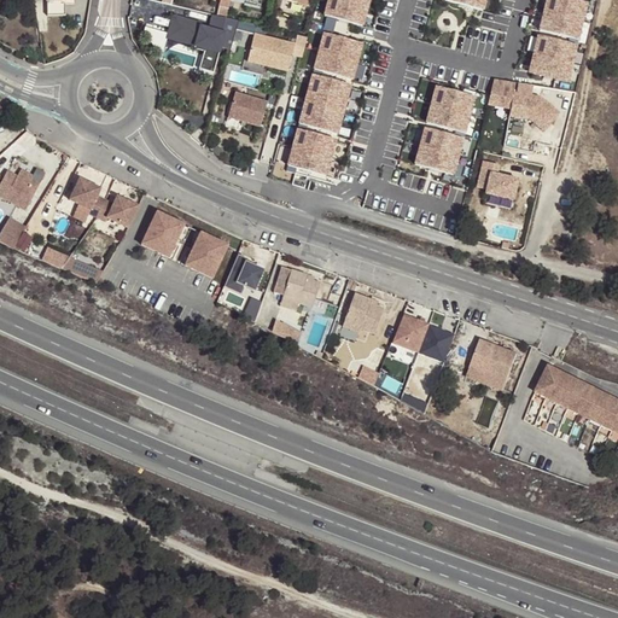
[(64,0),(51,0),(47,0),(47,16),(65,15),(64,0)]
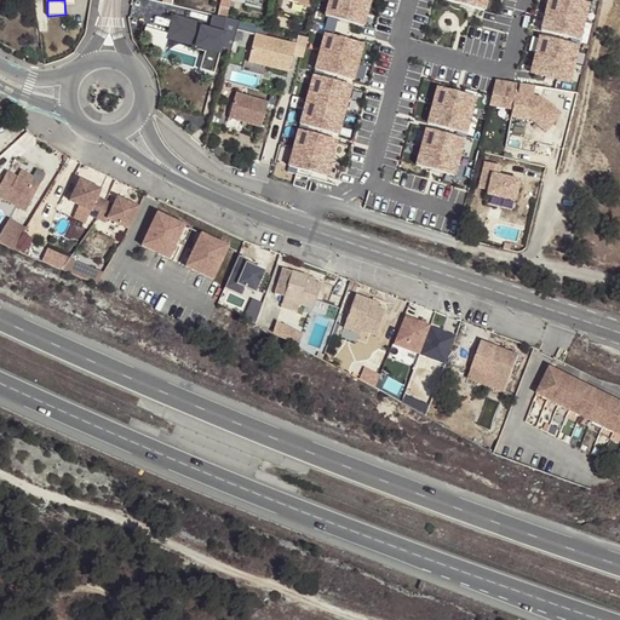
[(362,0),(329,0),(326,16),(329,17),(338,19),(363,27),(371,3),(362,0)]
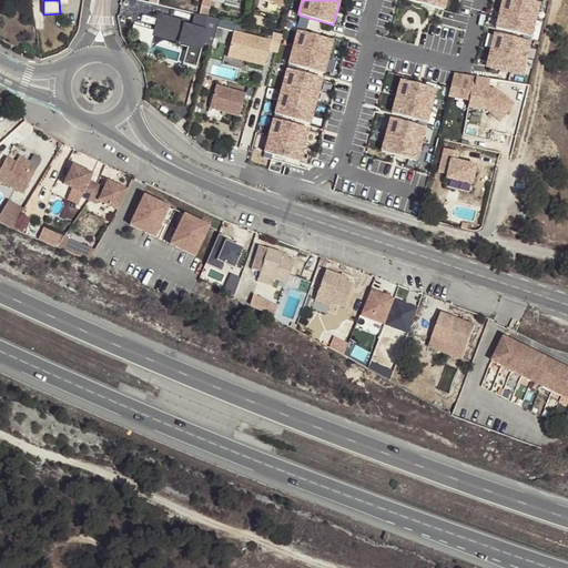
[(409,0),(411,2),(445,11),(447,0),(409,0)]
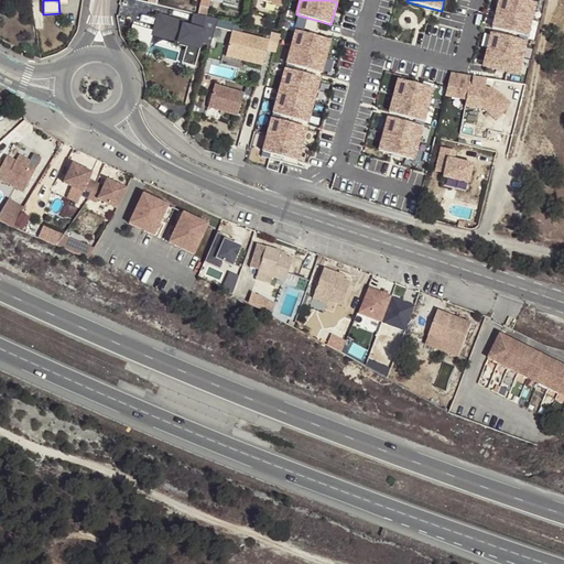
[(497,0),(495,11),(530,20),(534,3),(521,0),(497,0)]
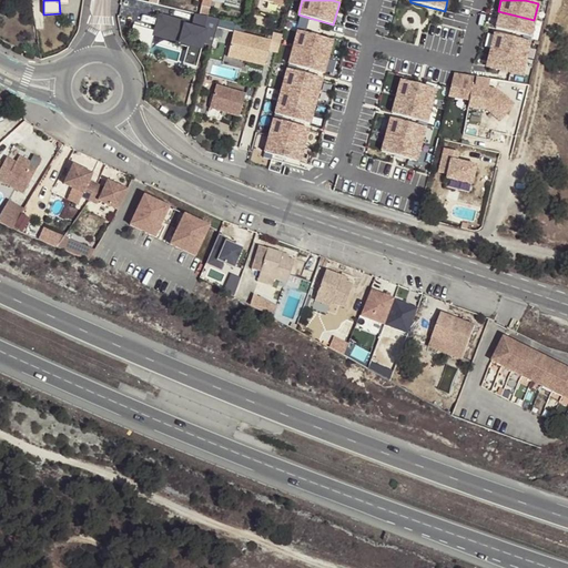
[(498,11),(495,28),(529,37),(534,20),(498,11)]
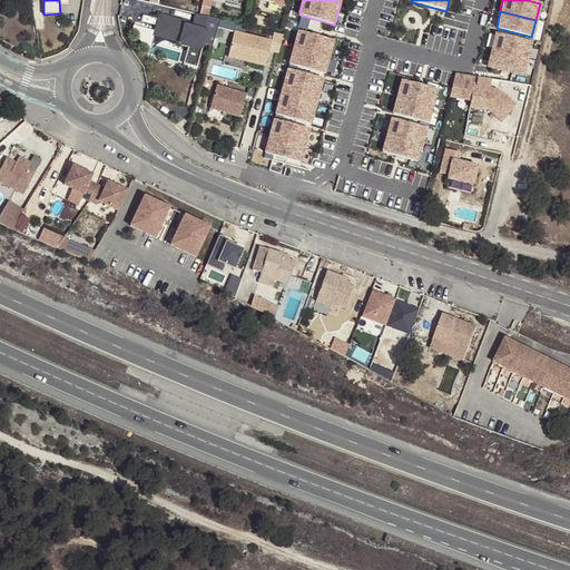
[(213,47),(220,20),(195,15),(194,23),(158,15),(155,31),(135,26),(134,29),(149,53),(154,36),(189,47),(185,64),(197,67),(204,45),(213,47)]
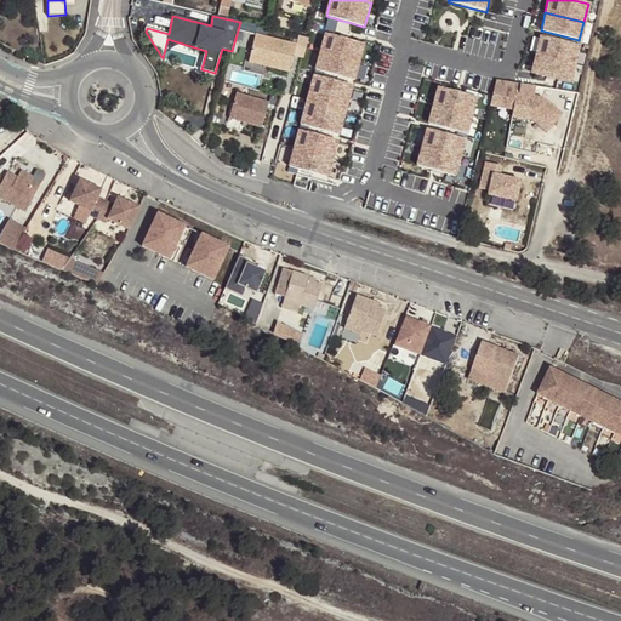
[(325,34),(334,36),(339,20),(330,17),(325,34)]
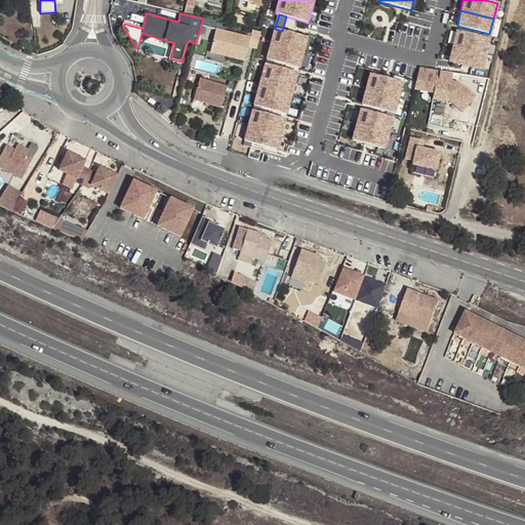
[(210,51),(244,61),(250,37),(215,29),(210,51)]
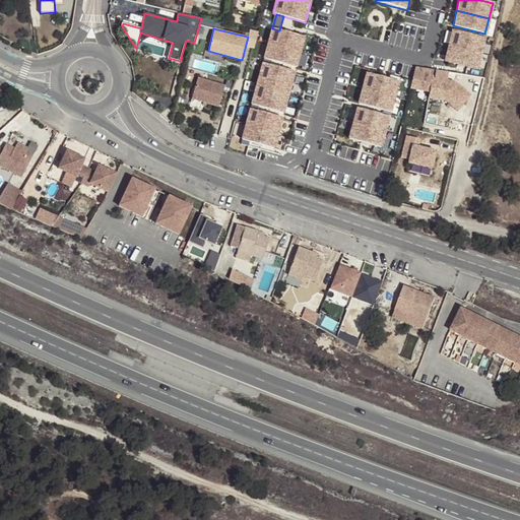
[(268,44),(301,53),(305,38),(279,30),(272,28),(268,44)]
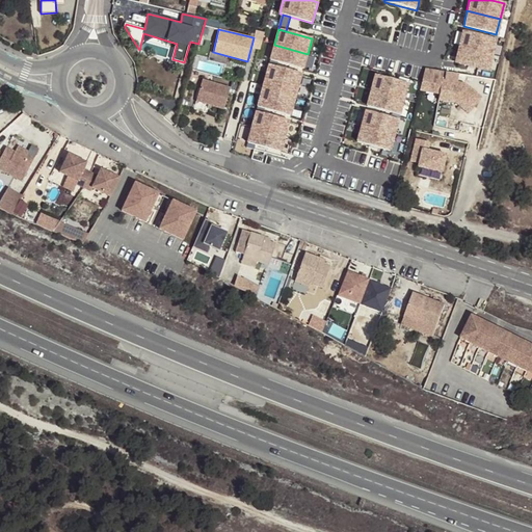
[(462,31),(458,47),(490,55),(495,40),(462,31)]
